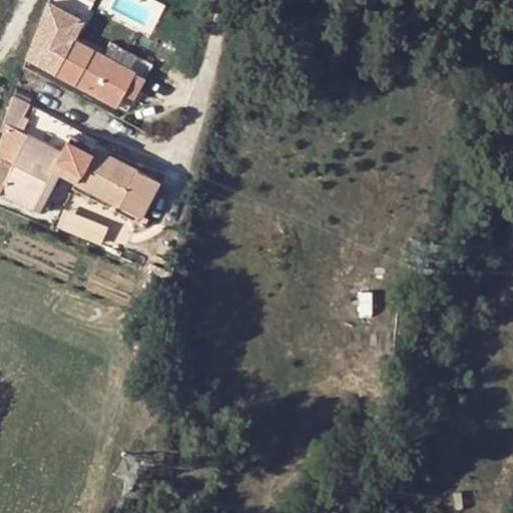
[(103,57),(76,42),(85,24),(49,5),(28,62),(118,109),(125,97),(136,75),(103,57)]
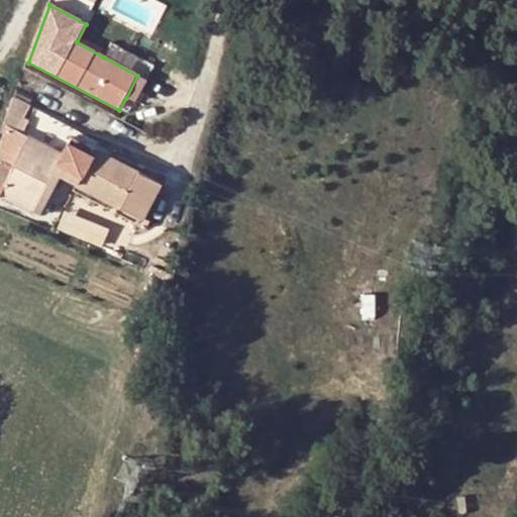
[(148,82),(137,76),(126,98),(136,104),(148,82)]
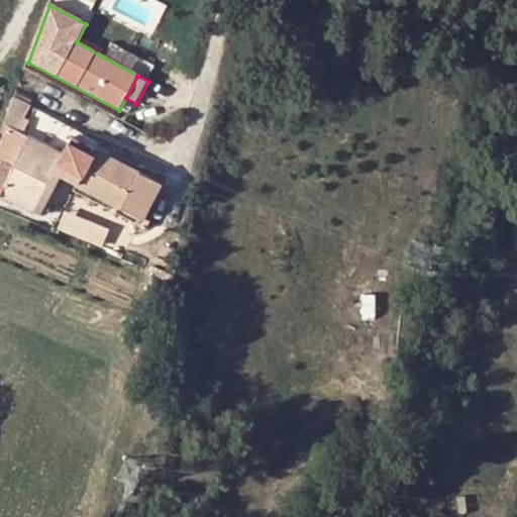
[(0,194),(34,212),(35,209),(55,170),(62,174),(79,183),(144,217),(163,182),(99,149),(102,142),(37,109),(25,133),(29,135),(27,138),(17,133),(31,107),(14,98),(0,136),(0,194)]
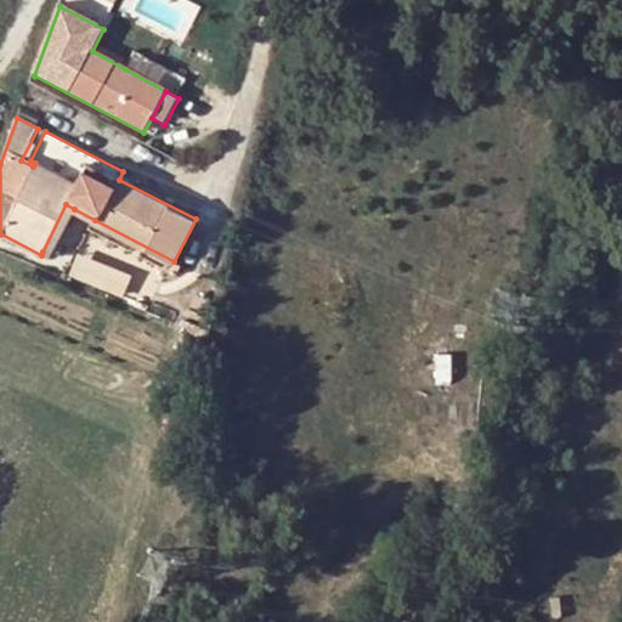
[(74,209),(66,204),(43,252),(51,256),(74,209)]
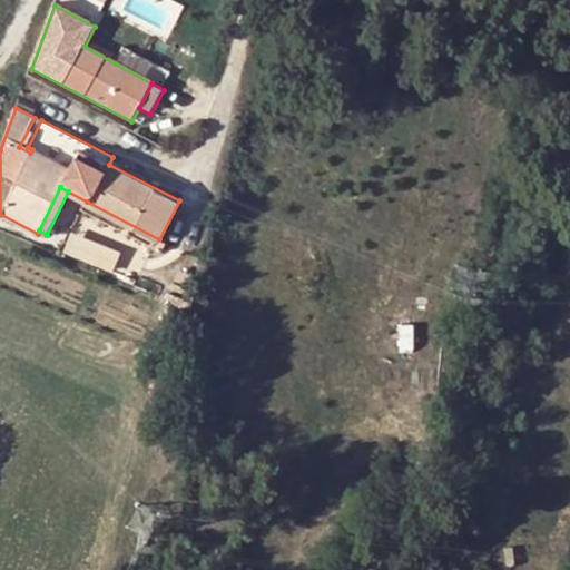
[(114,265),(119,246),(70,232),(65,252),(114,265)]
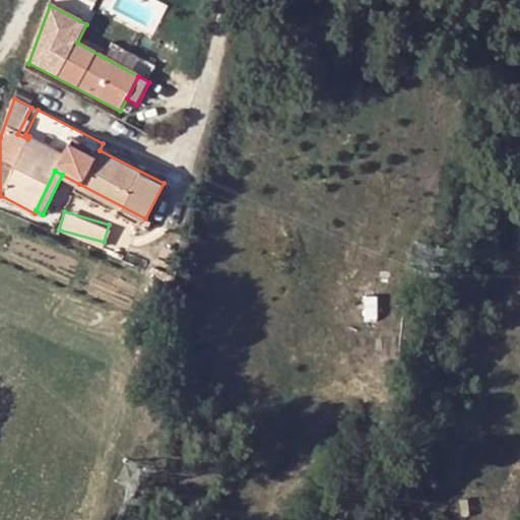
[(135,252),(128,256),(127,260),(130,261),(147,268),(149,262),(145,256),(135,252)]
